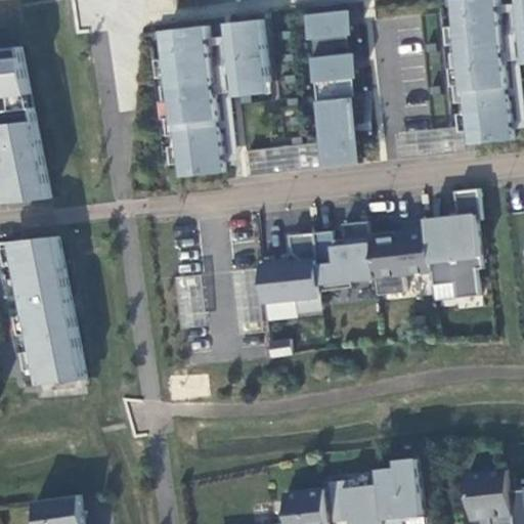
[(500,0),(444,0),(446,7),(459,5),(463,43),(450,44),(451,53),(464,52),(467,82),(454,83),(455,92),(468,91),(474,143),(517,139),(500,0)]
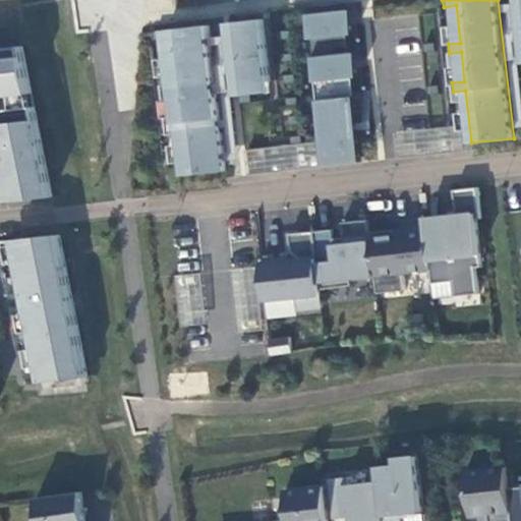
[(310,13),(324,140),(361,136),(347,9),(310,13)]
